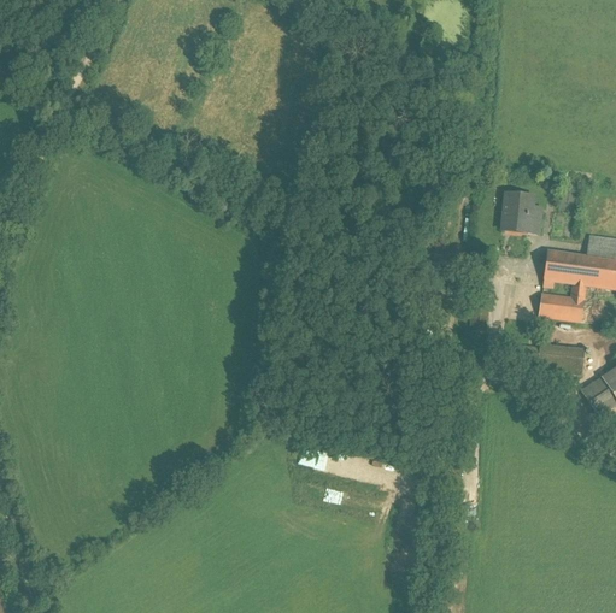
[(506,193),(502,230),(503,230),(504,225),(527,228),(527,233),(538,234),(540,211),(534,211),(535,206),(532,206),(533,195),(506,193)]
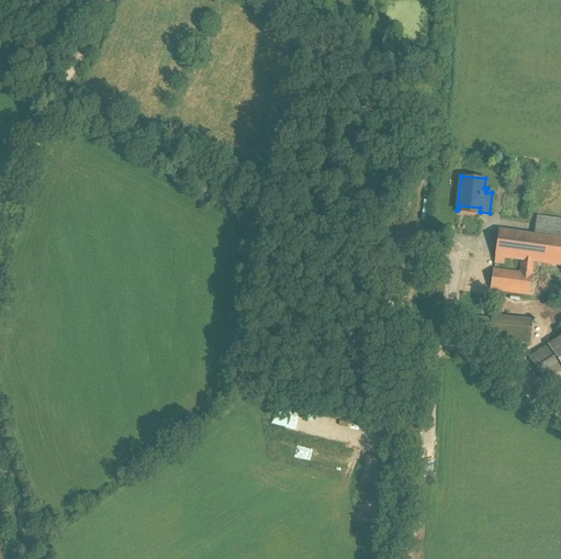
[(407,215),(410,196),(397,194),(395,213),(407,215)]
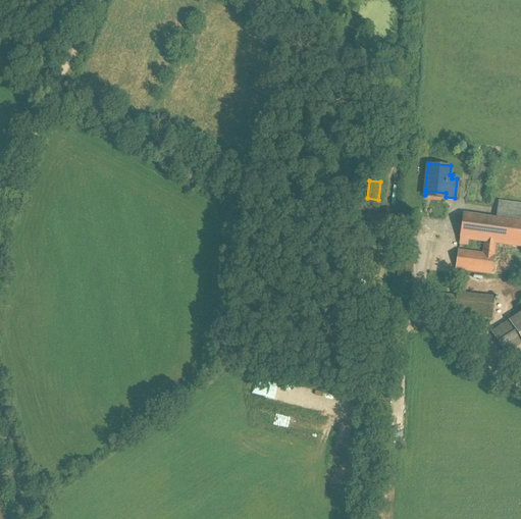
[(520,245),(520,203),(498,200),(497,216),(463,212),(455,266),(491,272),(497,242),(520,245)]
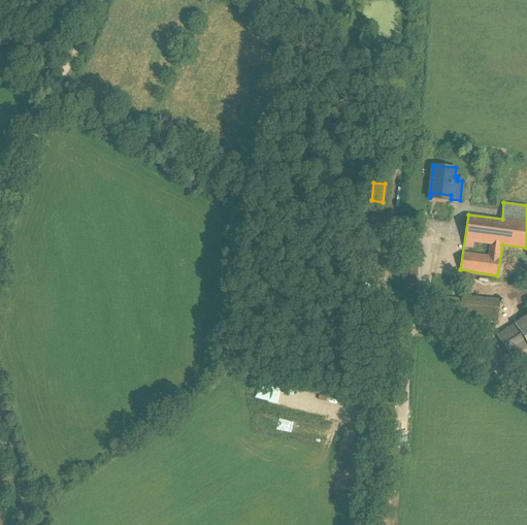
[(5,285),(9,274),(0,270),(0,283),(5,285)]
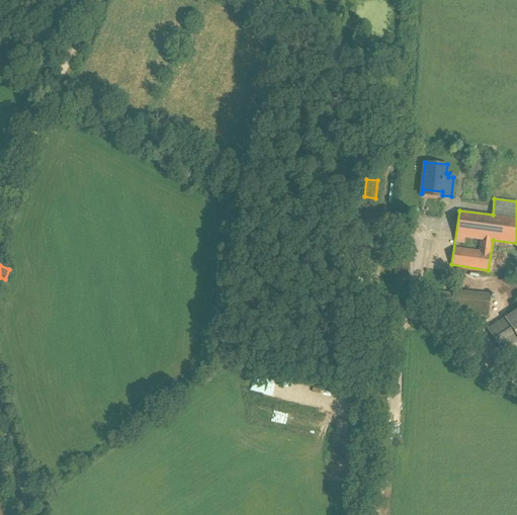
[(488,314),(491,293),(453,288),(453,291),(434,289),(433,301),(451,303),(451,310),(488,314)]
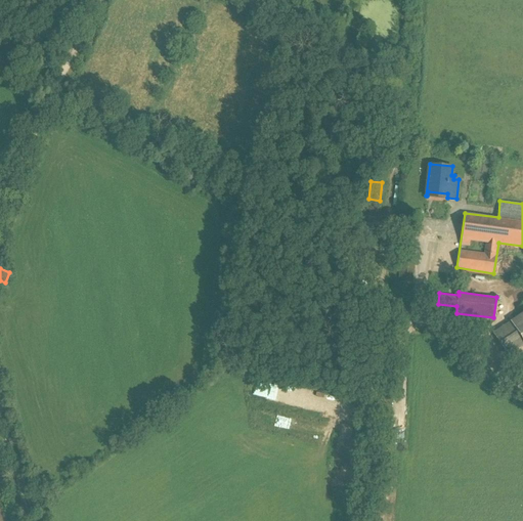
[(522,312),(494,332),(508,353),(522,343),(522,312)]
